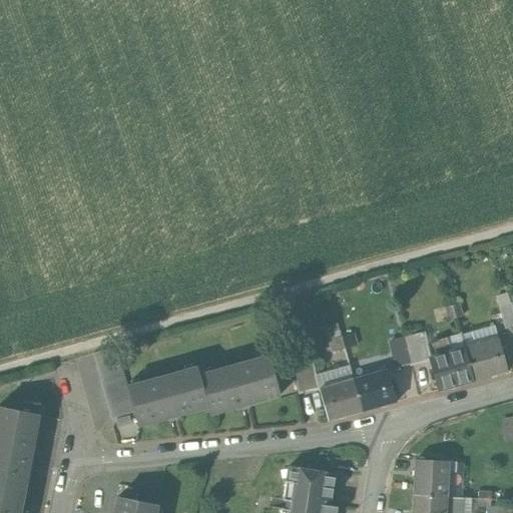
[(458,306),(452,307),(456,319),(461,318),(458,306)]
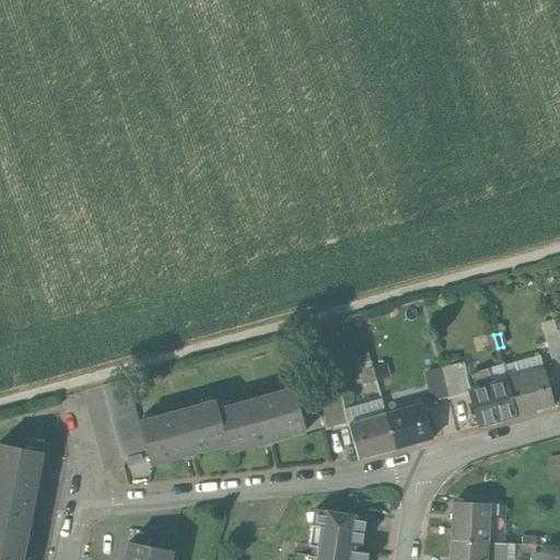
[(498,348),(493,335),(485,338),(489,351),(498,348)]
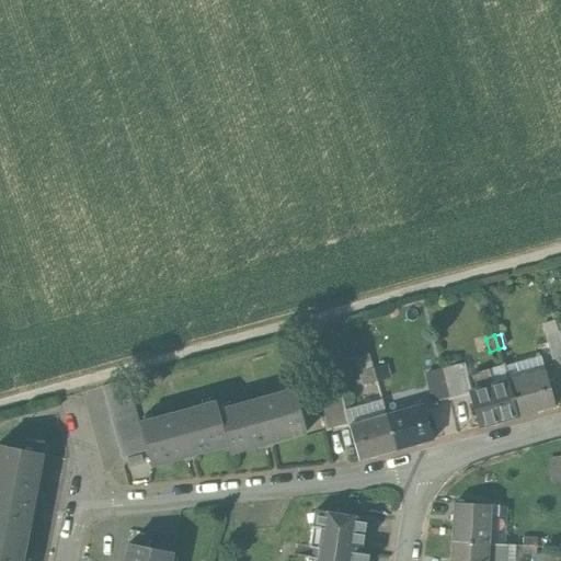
[(560,350),(557,335),(544,339),(552,373),(560,369),(560,350)]
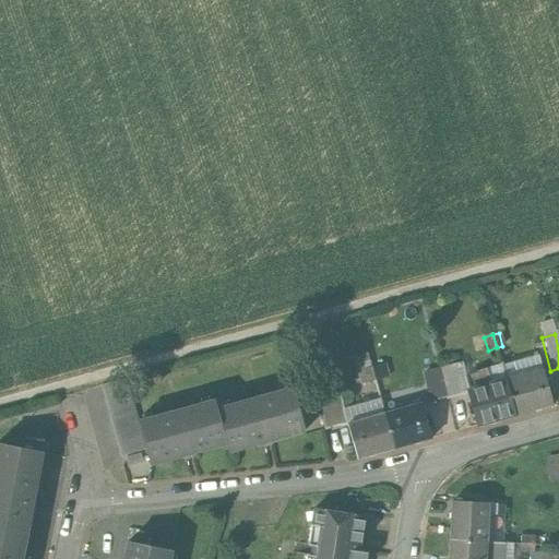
[(377,367),(369,369),(373,382),(381,380),(377,367)]
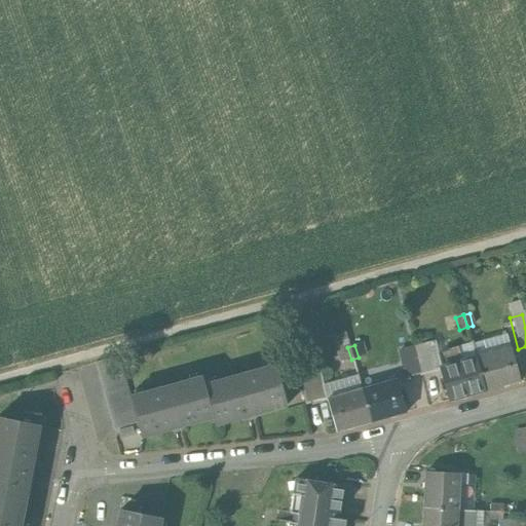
[(347,347),(341,348),(344,362),(351,360),(347,347)]
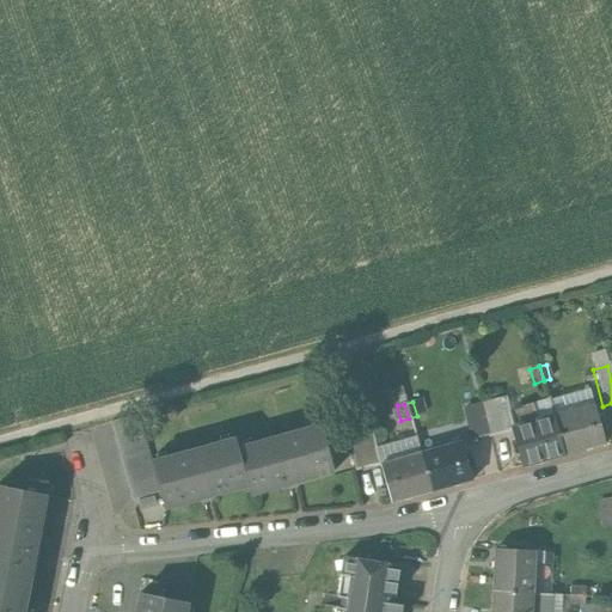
[(597,407),(555,418),(564,454),(606,444),(597,407)]
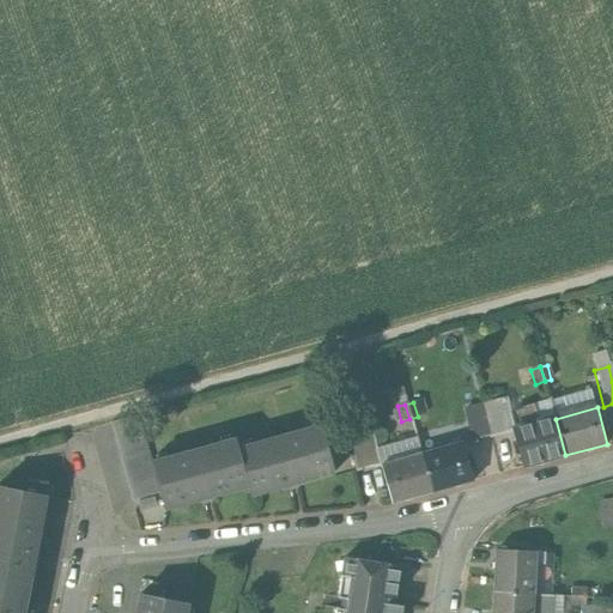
[(138,416),(111,423),(133,501),(159,493),(151,465),(138,416)]
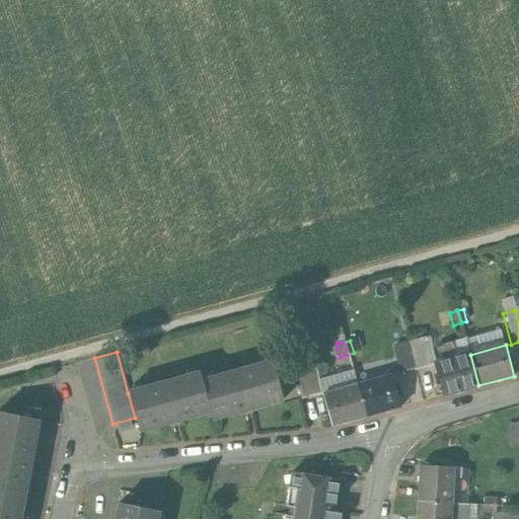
[(470,355),(436,364),(445,395),(478,385),(470,355)]
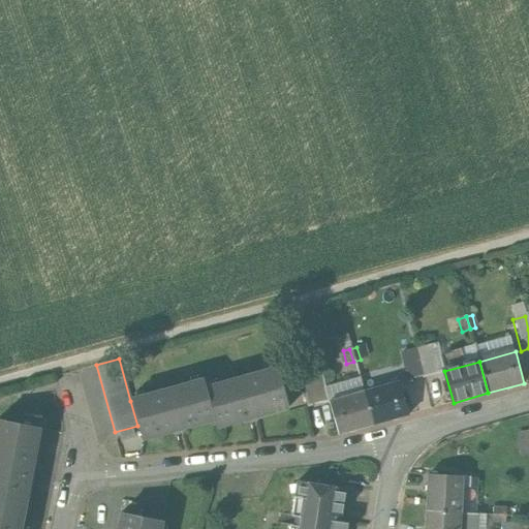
[(275,370),(206,390),(212,421),(215,430),(216,429),(216,428),(285,408),(285,409),(286,409),(276,368),(275,369),(275,370)]
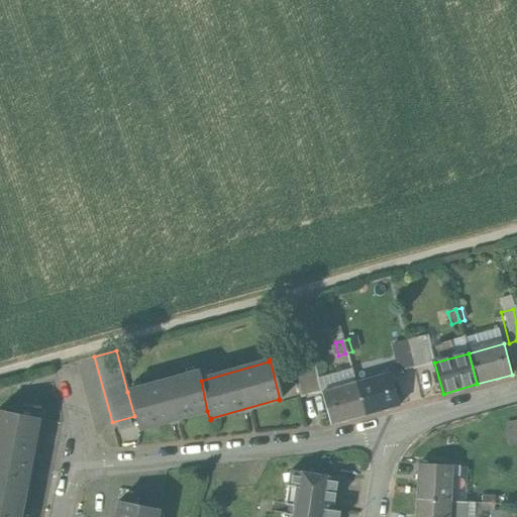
[(315,366),(293,371),(300,398),(322,394),(315,366)]
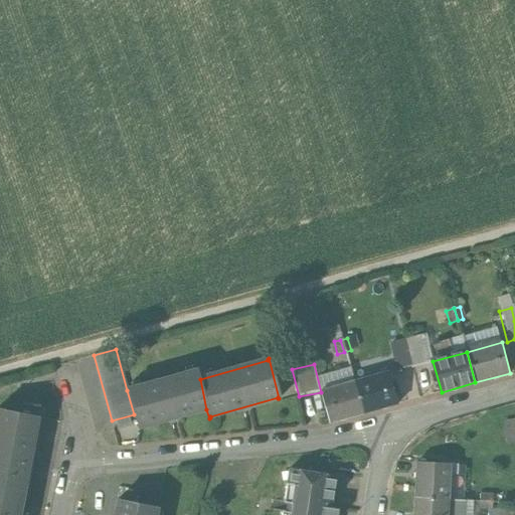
[(196,372),(129,391),(129,390),(127,390),(134,414),(138,430),(139,430),(139,428),(206,409),(200,379),(197,370),(196,371),(196,372)]
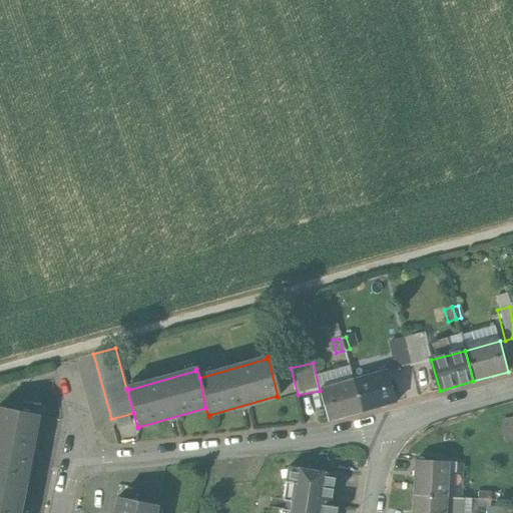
[(388,372),(353,382),(362,412),(397,403),(388,372)]
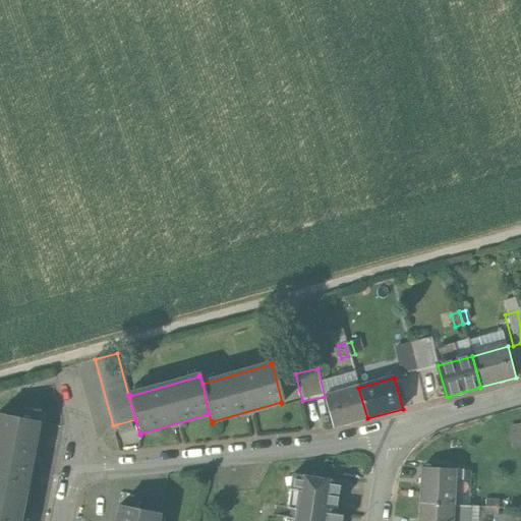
[(358,388),(325,397),(333,428),(367,418),(358,388)]
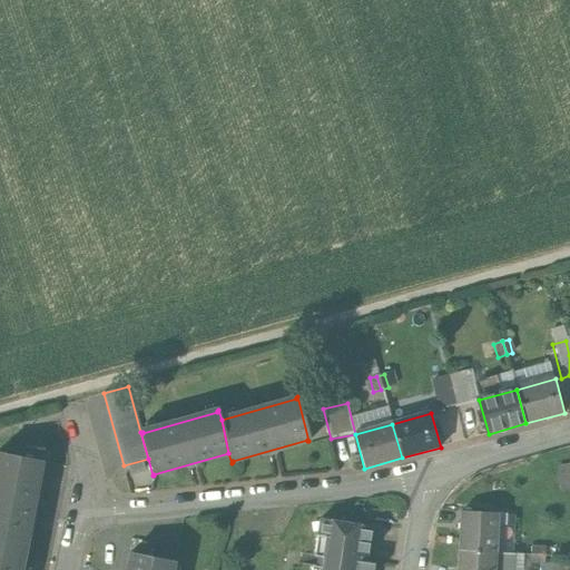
[(43,461),(0,452),(0,534),(28,540),(28,539),(27,539),(41,462),(42,462),(43,461)]
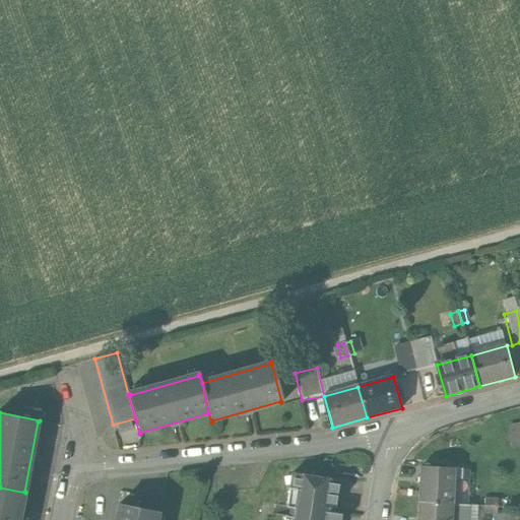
[(519,419),(507,420),(508,440),(519,439),(519,419)]
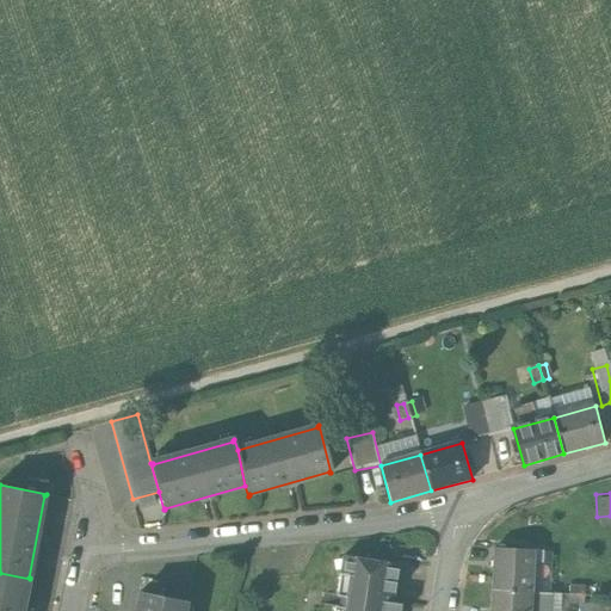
[(541,551),(492,549),(489,590),(529,591),(530,563),(539,563),(541,551)]
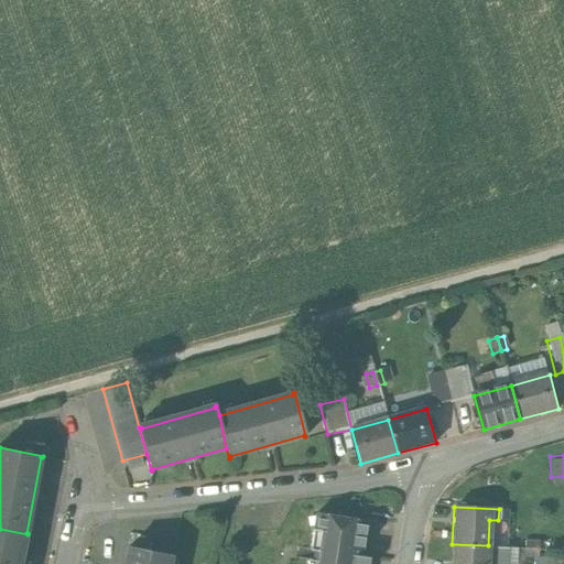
[(323,531),(314,529),(311,550),(314,551),(313,560),(308,560),(307,563),(368,563),(369,559),(361,557),(367,521),(325,514),(323,531)]
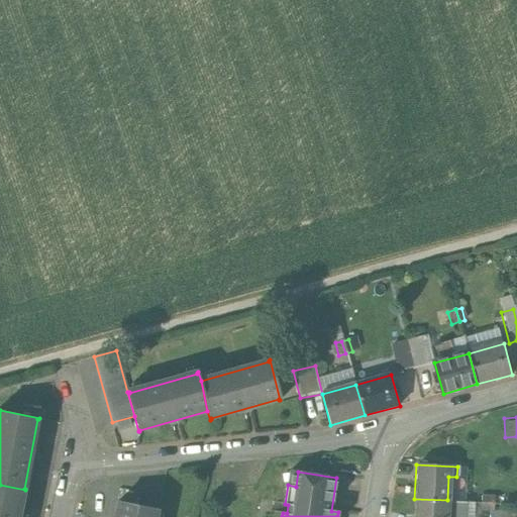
[(25,490),(0,485),(0,516),(18,516),(23,491),(25,491),(25,490)]
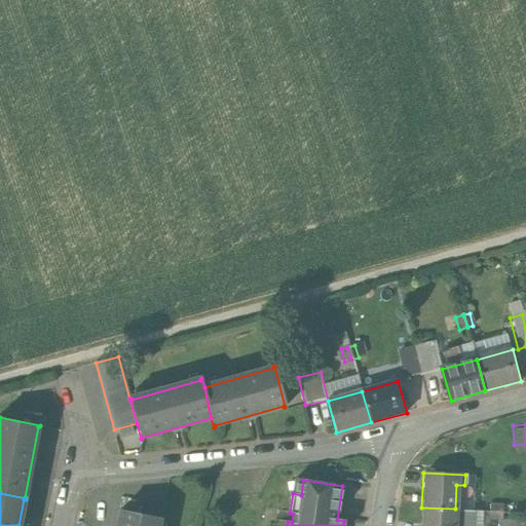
[(160,517),(120,508),(119,509),(120,510),(117,525),(157,525),(158,519),(160,519),(160,517)]
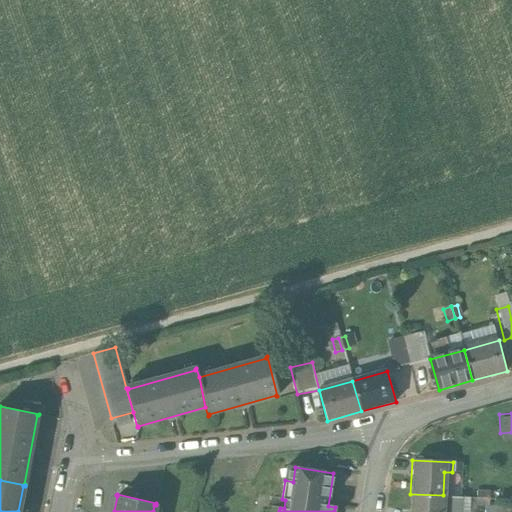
[(443,495),(410,494),(409,511),(459,511),(460,496),(443,495)]
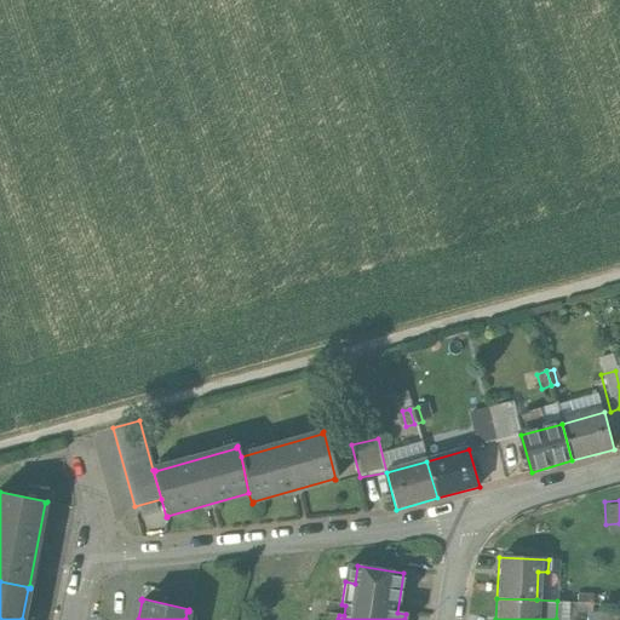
[(590,602),(574,602),(574,610),(590,612),(590,602)]
